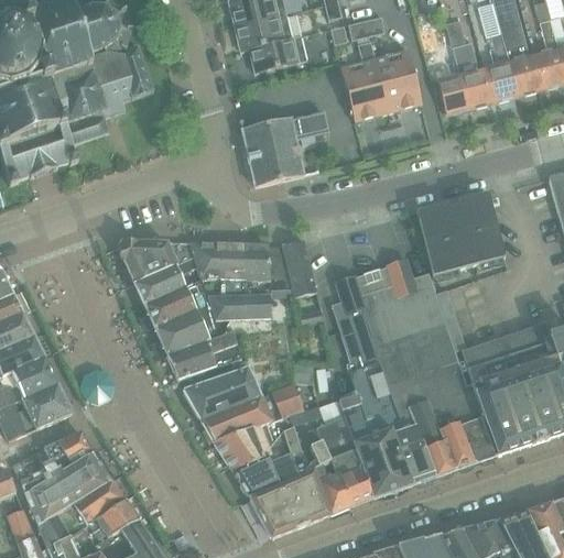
[(0,0),(0,159),(9,184),(18,181),(18,178),(29,175),(29,176),(56,167),(57,167),(57,165),(68,161),(68,163),(78,160),(75,151),(74,151),(72,143),(108,131),(104,117),(125,109),(122,100),(130,98),(131,98),(152,90),(137,45),(128,48),(126,47),(131,31),(131,28),(125,10),(123,8),(112,0),(0,0)]
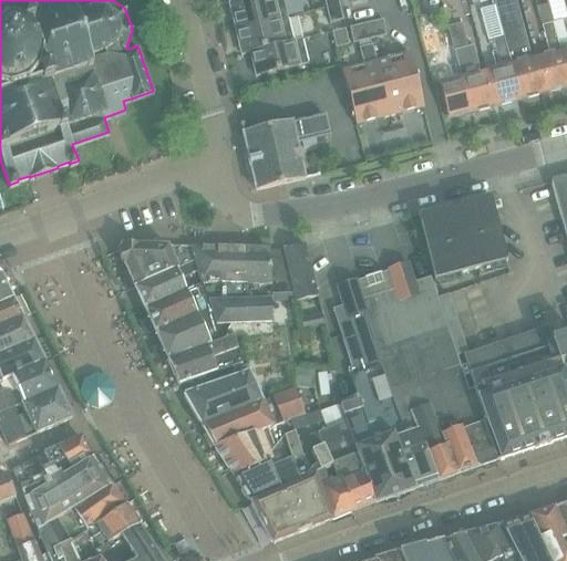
[(229,0),(236,26),(287,13),(284,0),(229,0)]
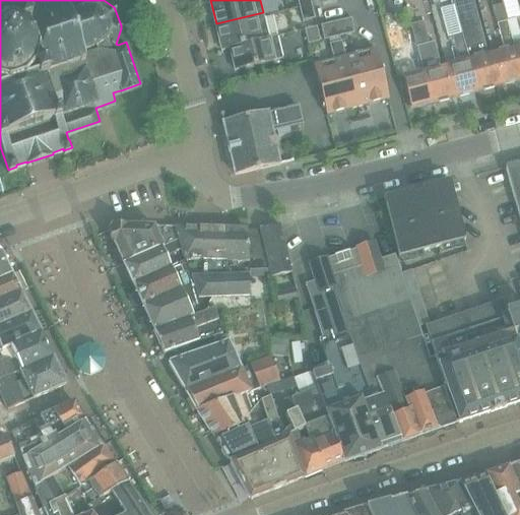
[(314,14),(311,0),(299,3),(302,17),(314,14)]
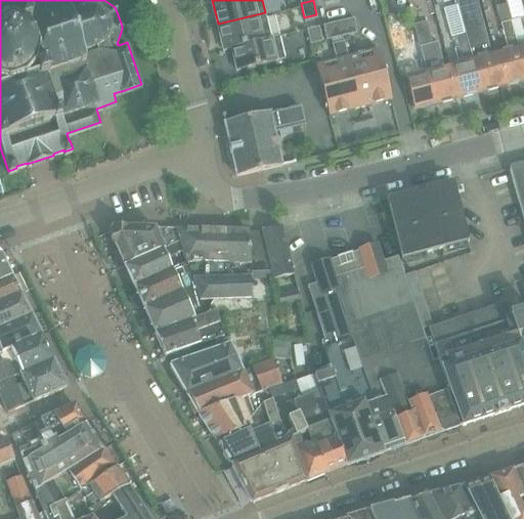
[(457,0),(459,2),(468,41),(480,88),(500,83),(492,49),(484,51),(480,39),(478,40),(475,28),(477,28),(469,0),(457,0)]
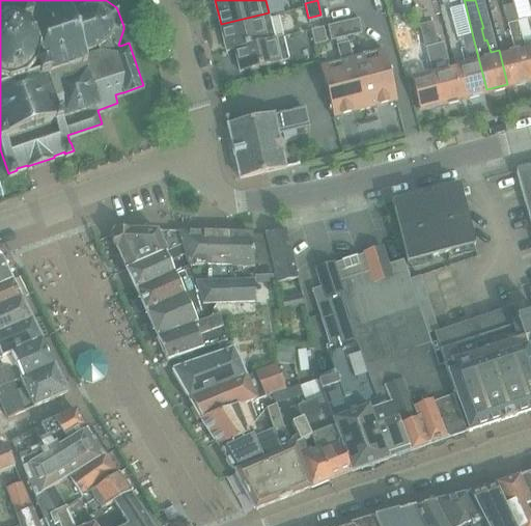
[(502,49),(511,83),(530,77),(530,75),(511,0),(501,2),(506,21),(513,47),(502,49)]
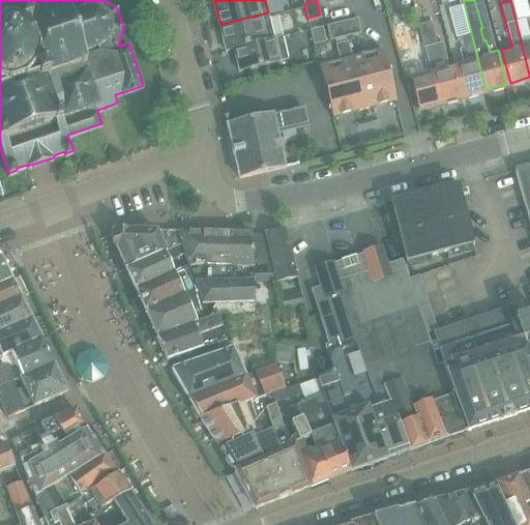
[(510,0),(529,75),(529,28),(528,29),(524,15),(529,12),(529,11),(526,0),(510,0)]
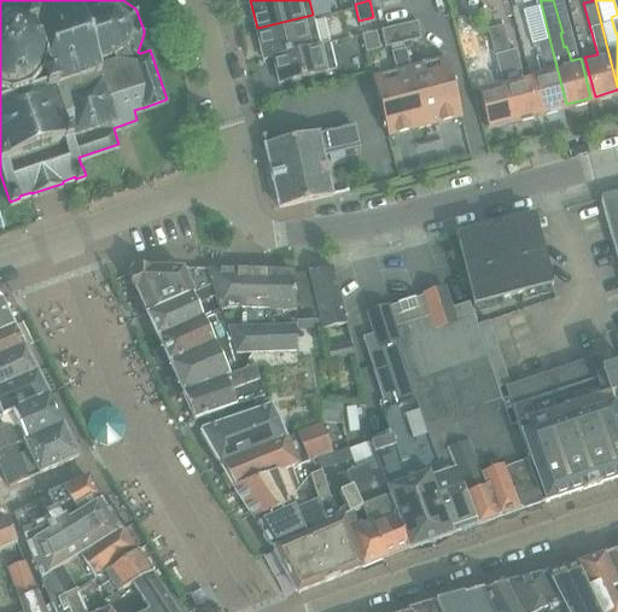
[(542,110),(566,104),(552,48),(541,3),(524,7),(532,40),(536,39),(540,52),(536,52),(540,69),(531,71),(542,110)]
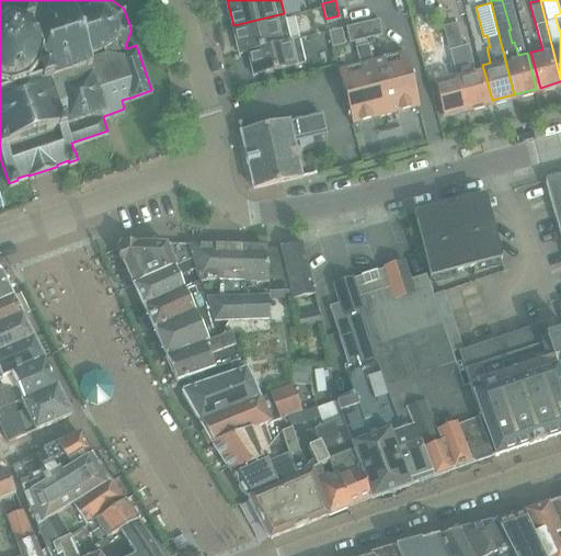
[(289,36),(284,13),(233,25),(239,49),(298,35),(298,34),(289,36)]
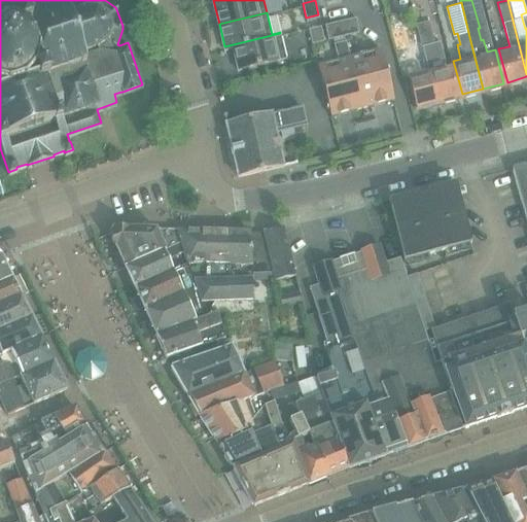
[(355,14),(348,16),(351,31),(359,29),(355,14)]
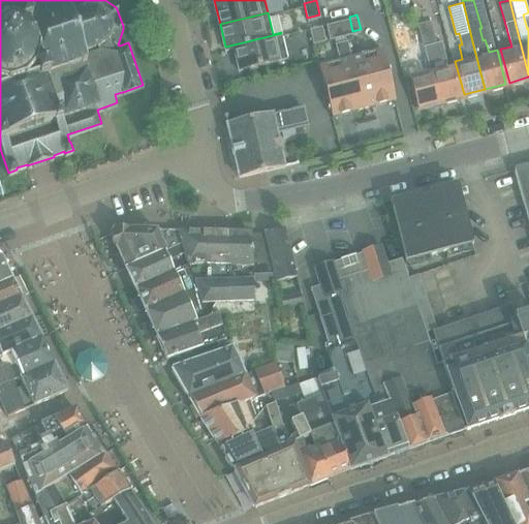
[(349,17),(341,19),(345,33),(352,31),(349,17)]
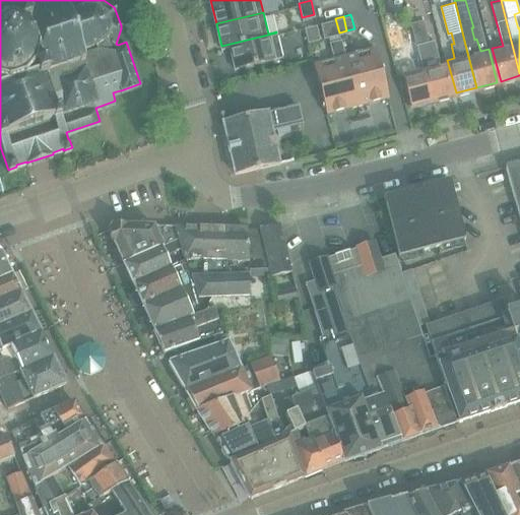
[(410,21),(415,42),(431,100),(452,93),(443,61),(431,64),(430,60),(436,59),(439,55),(434,38),(429,40),(424,17),(410,21)]
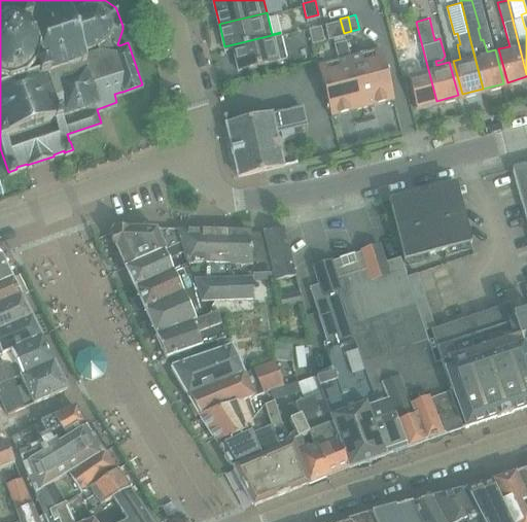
[(340,19),(332,20),(336,34),(344,33),(340,19)]
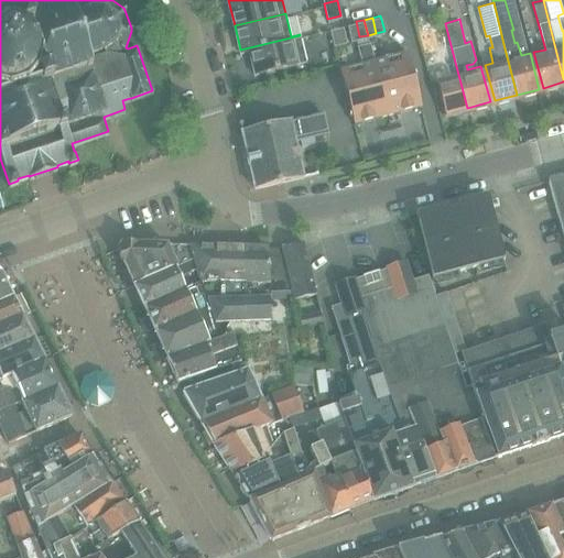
[(356,21),(347,23),(351,39),(359,36),(356,21)]
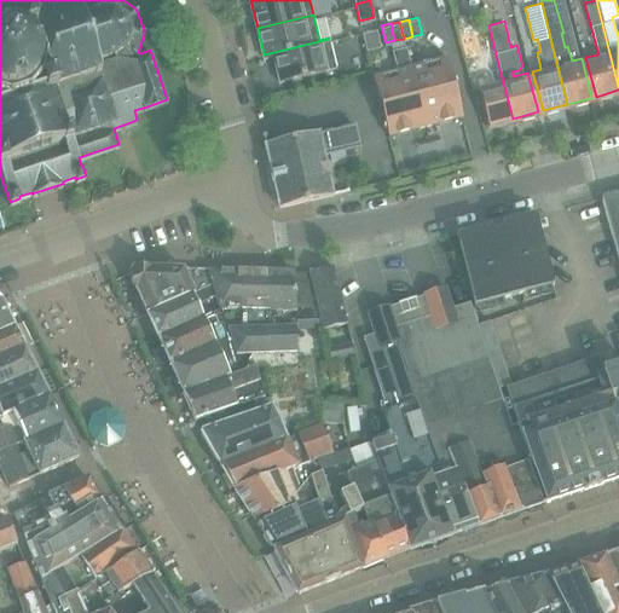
[(376,27),(362,30),(366,47),(380,44),(376,27)]
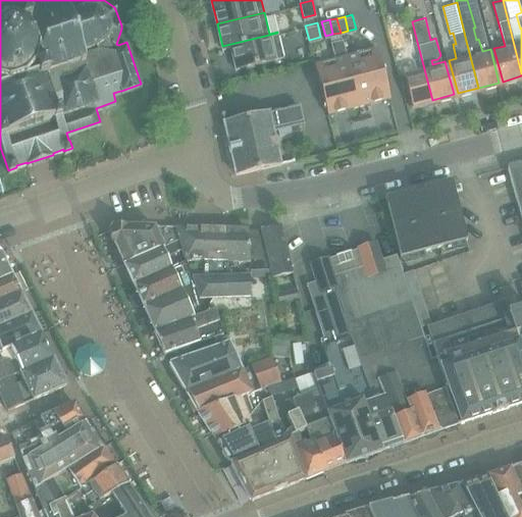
[(283,55),(277,33),(222,46),(222,47),(230,45),(236,66),(283,55)]
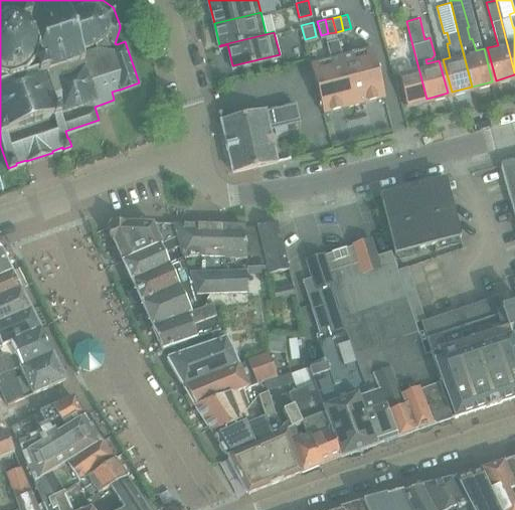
[(383,89),(371,45),(342,52),(338,37),(326,40),(330,55),(310,60),(323,111),(330,109),(329,104),(341,101),(342,106),(365,100),(364,94),(375,91),(377,97),(384,95),(383,89)]
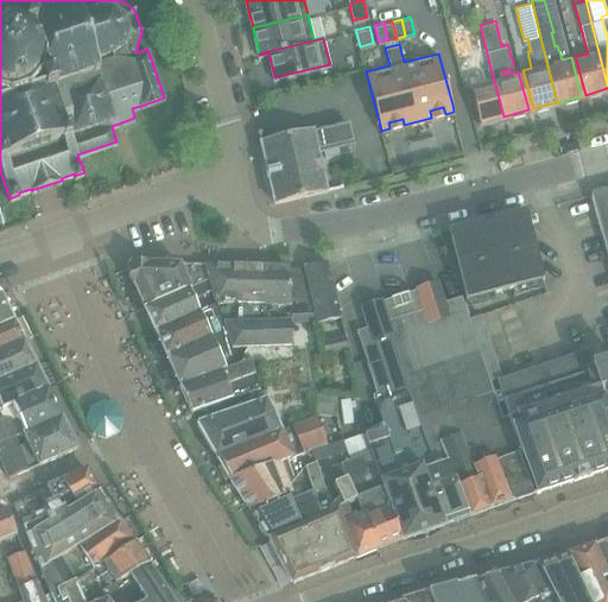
[(469,84),(474,100),(480,122),(504,116),(486,49),(475,51),(483,81),(469,84)]
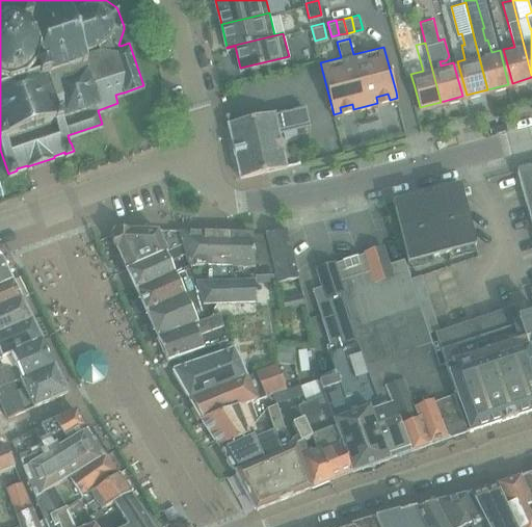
[(273,111),(228,122),(240,175),(286,164),(277,131),(283,129),(285,135),(296,132),(296,131),(297,131),(308,129),(307,124),(309,124),(303,105),(273,112),(273,111)]
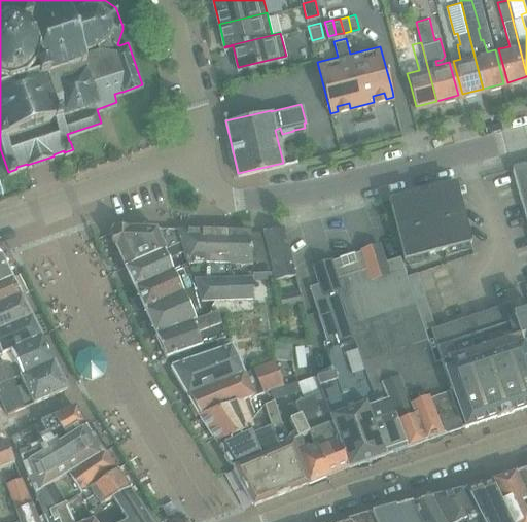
[(391,112),(367,118),(371,133),(394,127),(391,112)]
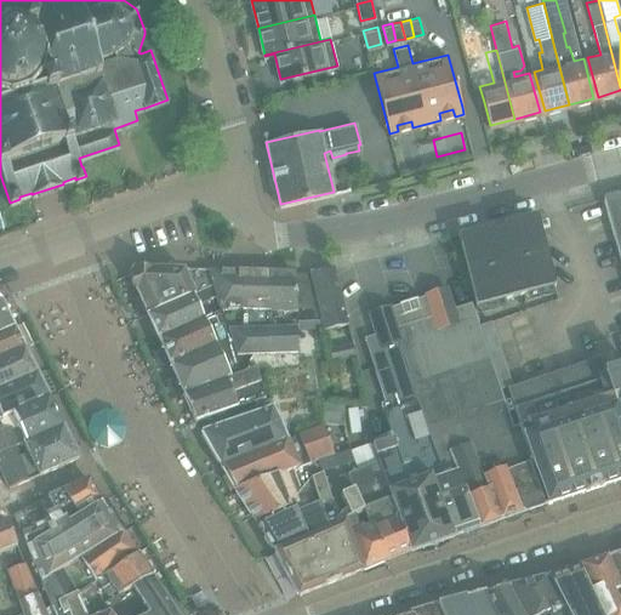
[(620,189),(602,194),(620,257),(620,189)]
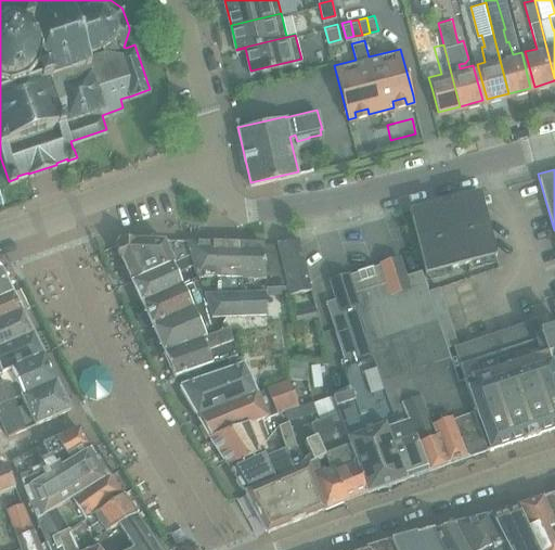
[(409,207),(412,221),(425,271),(495,253),(479,190),(449,197),(451,204),(440,207),(439,200),(409,207)]
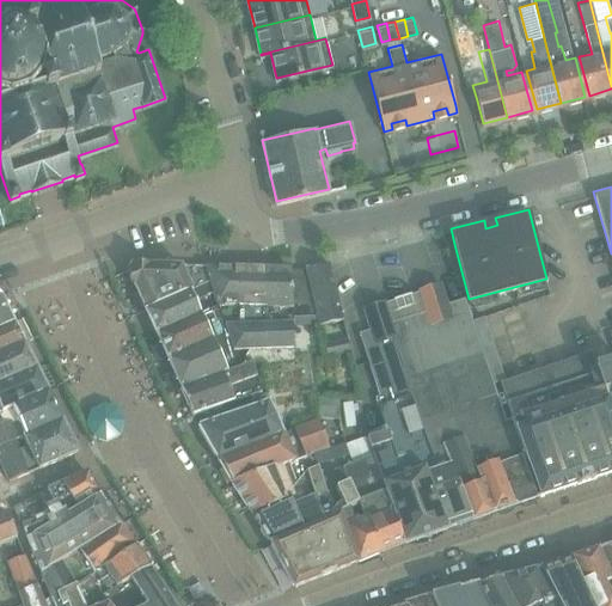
[(305,265),(305,267),(317,322),(342,316),(328,259),(305,265)]
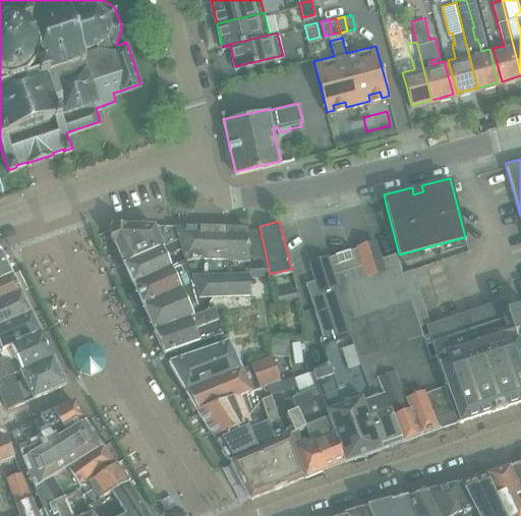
[(108,227),(123,262),(175,238),(170,223),(111,222),(108,227)]
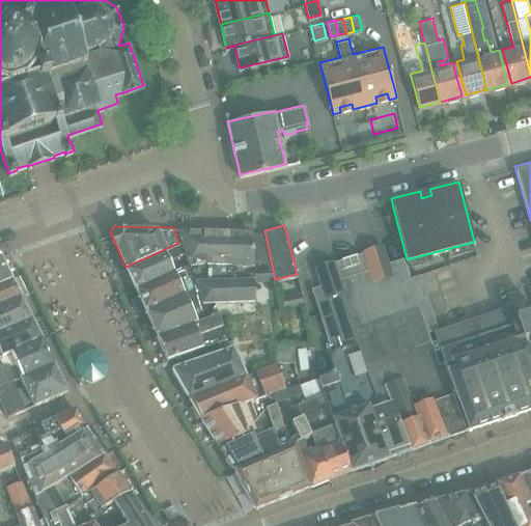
[(202,228),(173,227),(178,243),(182,252),(185,251),(188,261),(205,261),(202,228)]
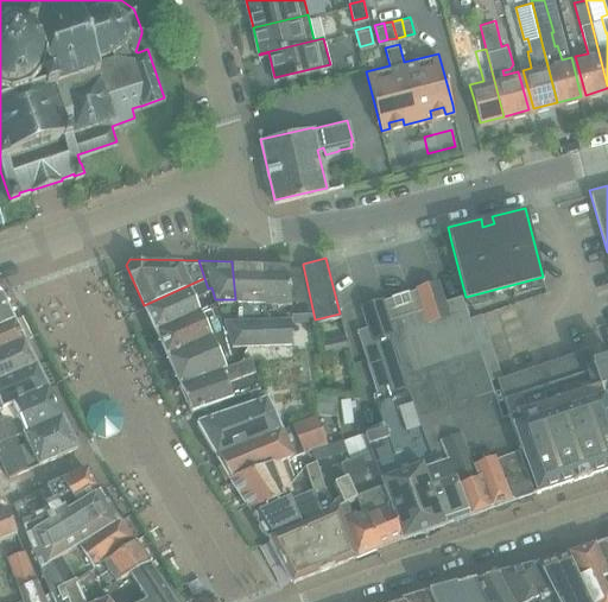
[(232,261),(235,299),(236,299),(236,317),(261,318),(258,263),(232,261)]
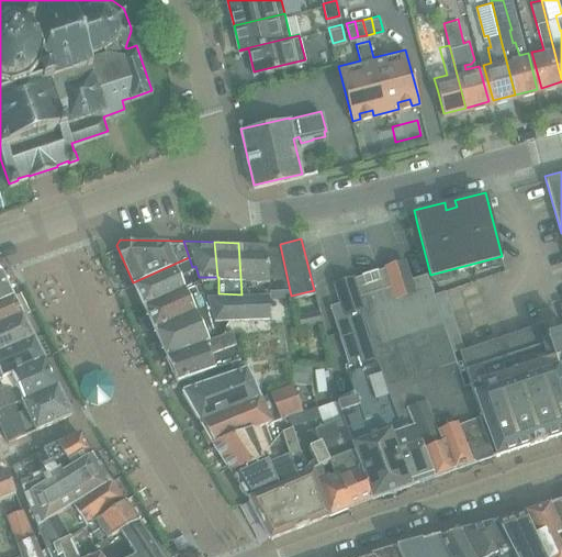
[(238,243),(242,294),(267,296),(267,292),(256,293),(256,278),(266,279),(266,245),(266,243),(238,243)]
